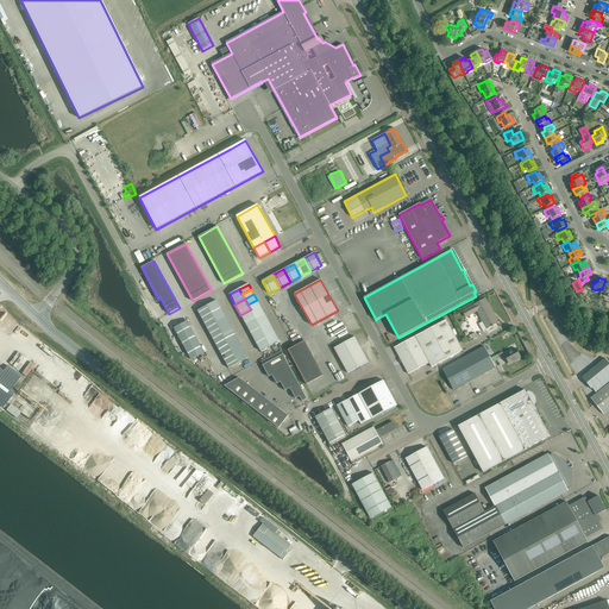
[(493,314),(485,300),(485,299),(473,306),(463,312),(465,318),(477,312),(482,322),(479,324),(483,331),(487,330),(491,327),(494,327),(493,326),(498,324),(495,318),(494,319),(491,314),(493,314)]
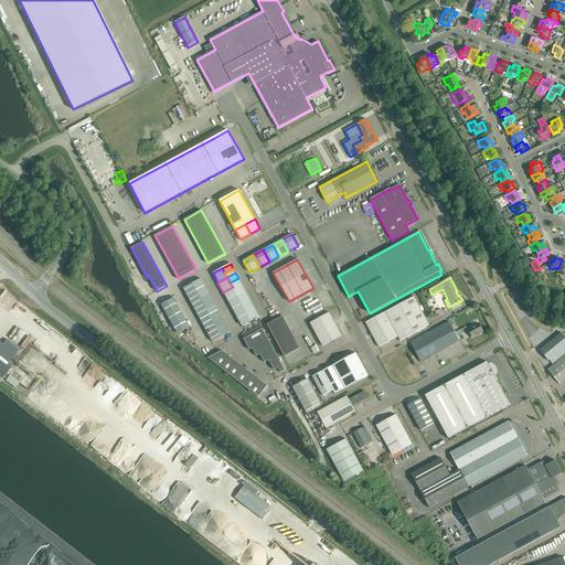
[(230,283),(233,287),(241,283),(238,278),(230,283)]
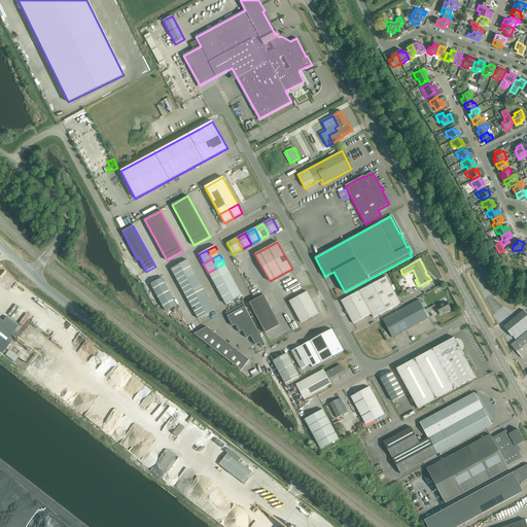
[(181,269),(184,274),(192,269),(187,260),(179,265),(181,269)]
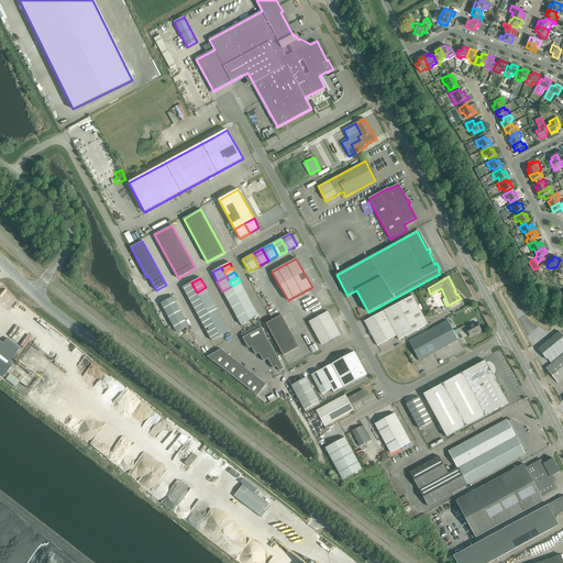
[(232,286),(234,291),(243,286),(240,282),(232,286)]
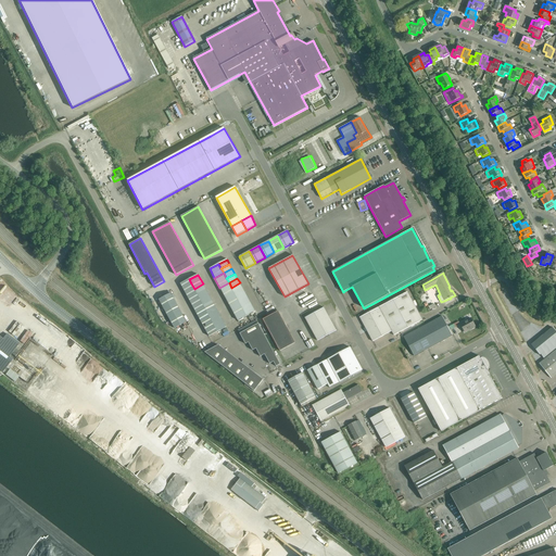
[(189,279),(180,283),(182,289),(191,283),(189,279)]
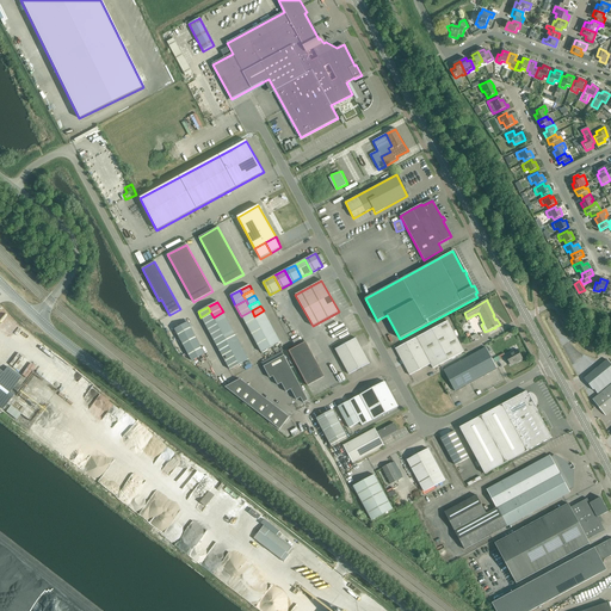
[(252,310),(241,316),(247,327),(257,321),(254,316),(252,310)]
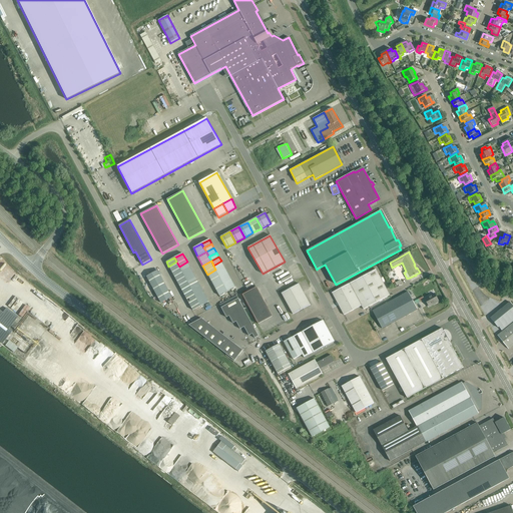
[(215,270),(223,266),(221,261),(213,266),(215,270)]
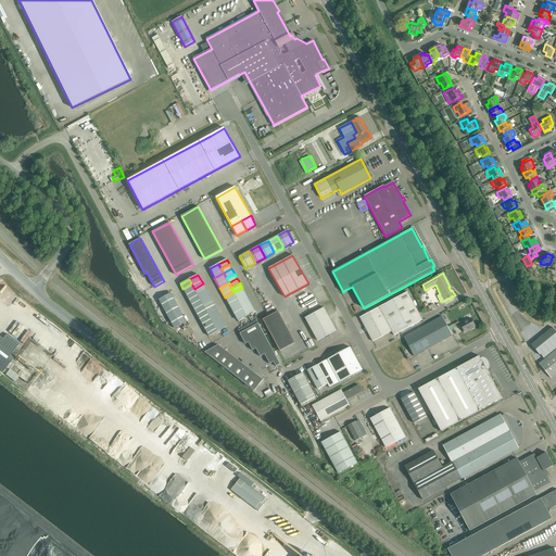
[(186,293),(194,289),(191,283),(182,289),(186,293)]
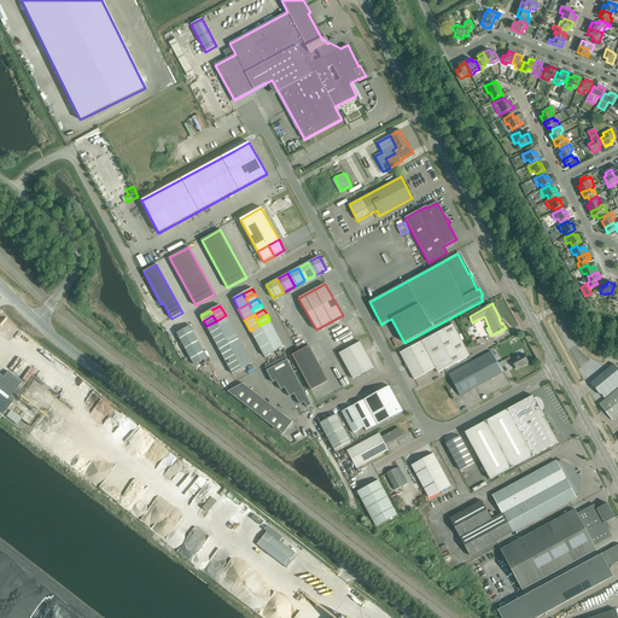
[(260,325),(263,330),(272,325),(269,320),(260,325)]
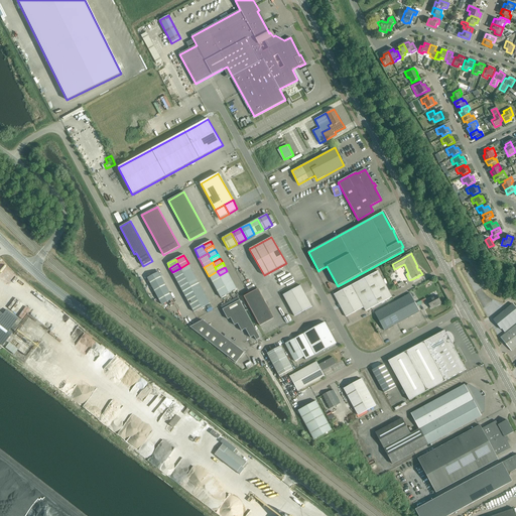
[(181,271),(180,268),(172,272),(174,277),(182,272),(181,271)]
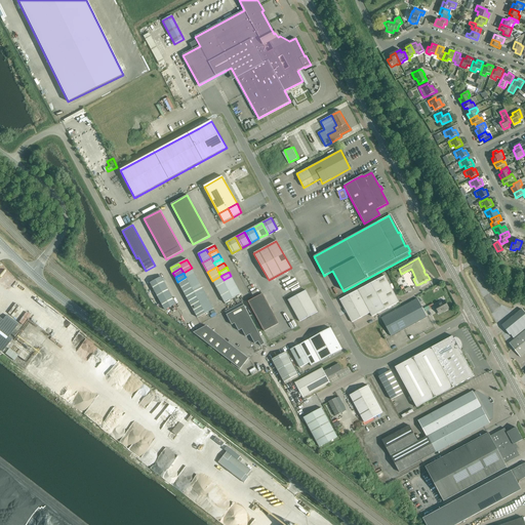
[(220,276),(212,281),(217,289),(226,285),(224,280),(220,276)]
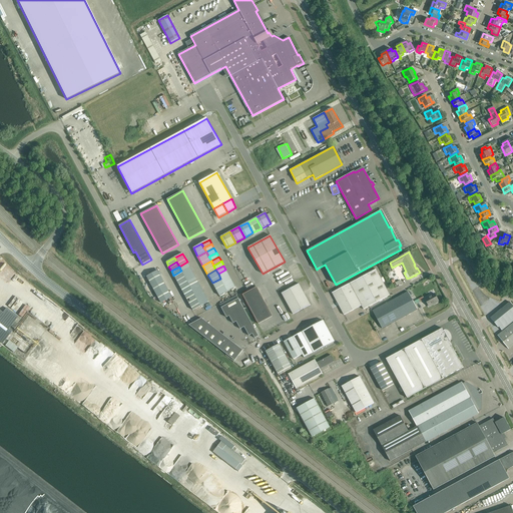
[(218,274),(220,279),(228,275),(225,270),(218,274)]
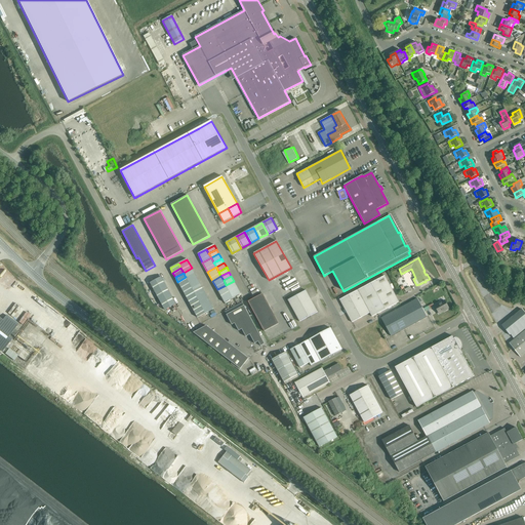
[(346,314),(347,313),(352,323),(370,313),(372,317),(399,303),(390,285),(392,284),(390,281),(388,282),(385,276),(339,299),(345,310),(344,311),(346,314)]
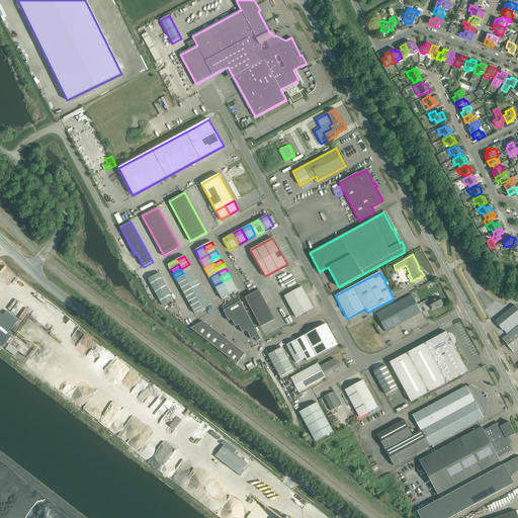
[(173,300),(159,273),(148,279),(163,306),(173,300)]
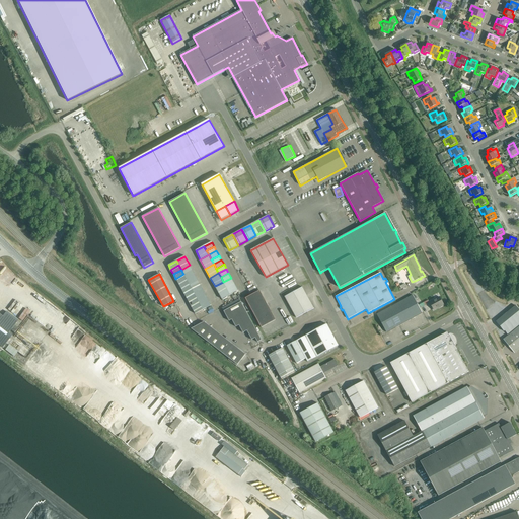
[(177,283),(186,279),(184,276),(183,274),(175,279),(177,283)]
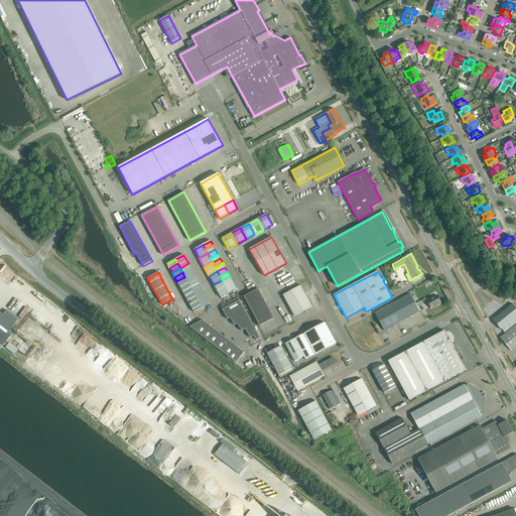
[(230,276),(222,280),(225,284),(232,280),(230,276)]
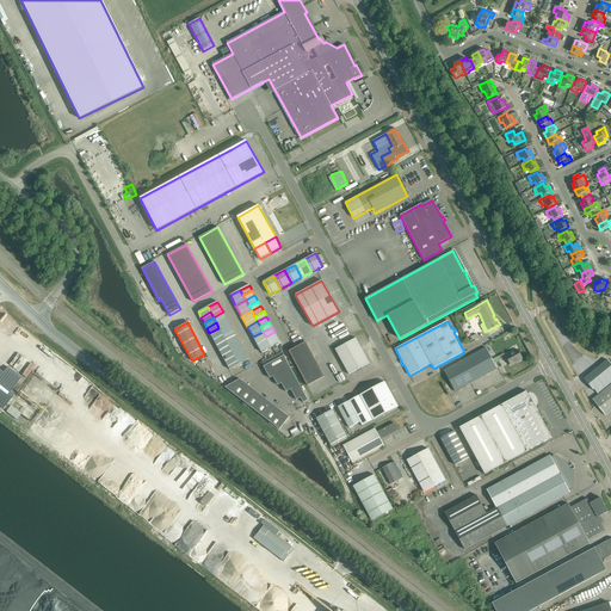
[(222,333),(221,332),(218,328),(209,333),(213,338),(222,333)]
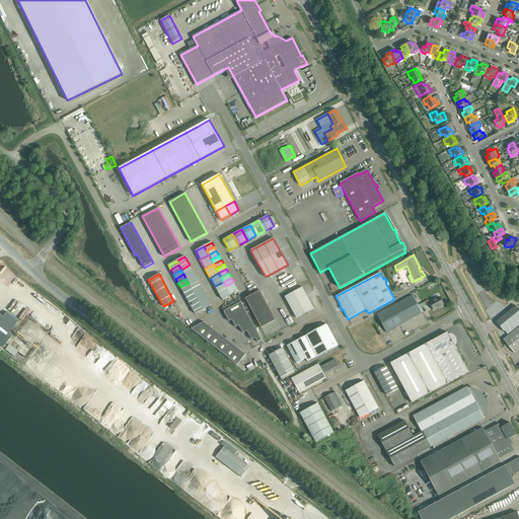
[(226,286),(223,282),(215,286),(222,299),(230,295),(228,291),(226,286)]
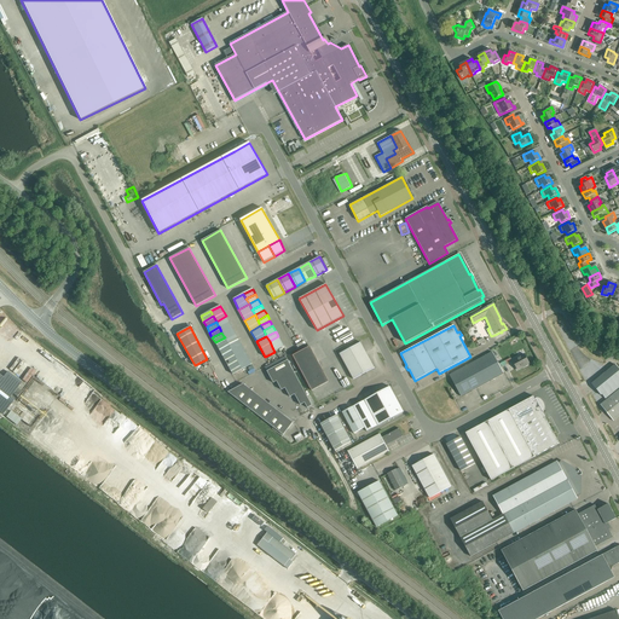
[(278,336),(270,341),(272,347),(282,341),(278,336)]
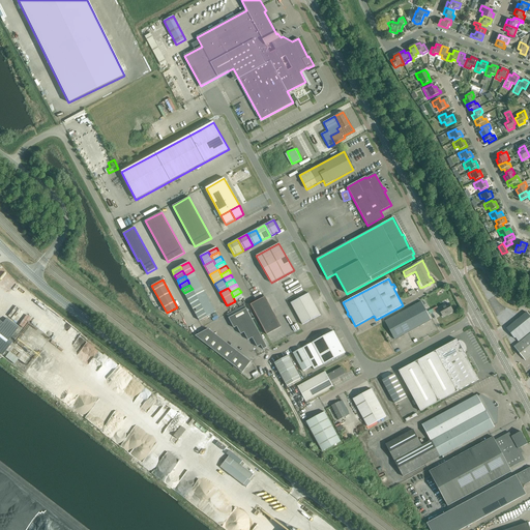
[(194,290),(193,289),(184,293),(186,298),(195,293),(194,290)]
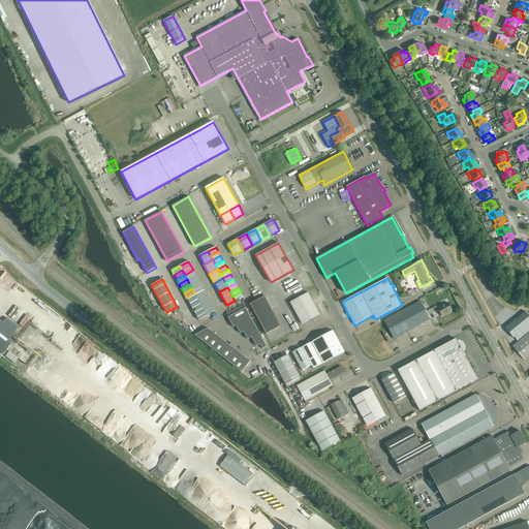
[(197,298),(206,292),(203,288),(194,292),(196,297),(197,298)]
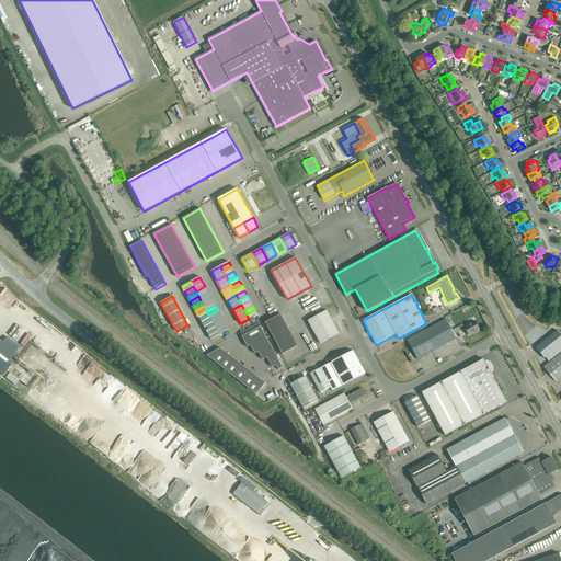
[(255,309),(247,315),(249,319),(258,315),(255,309)]
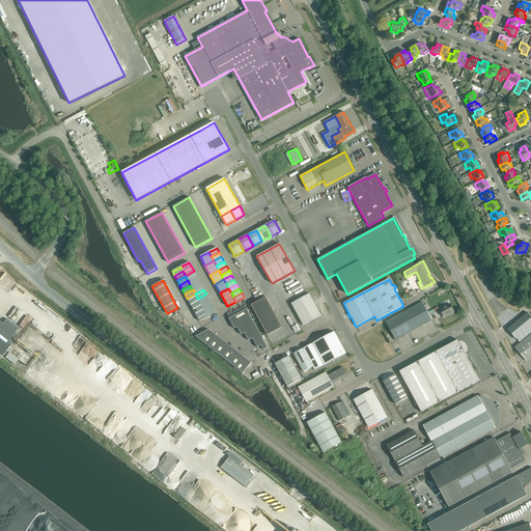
[(197,298),(195,294),(187,299),(192,307),(197,305),(200,303),(199,302),(198,299),(197,298)]
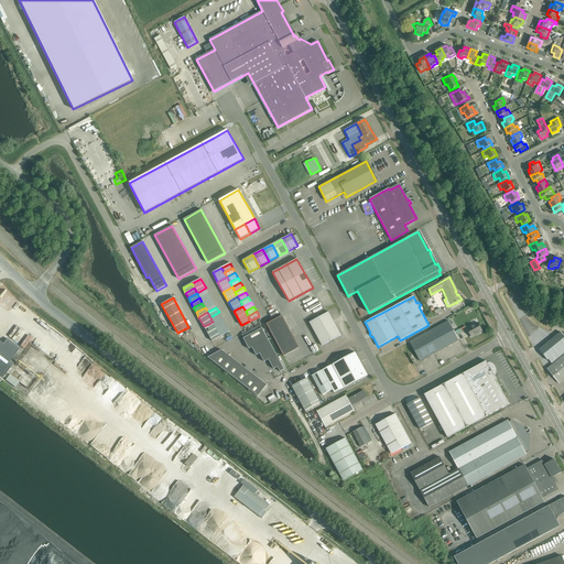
[(310,323),(322,346),(342,335),(328,312),(310,323)]
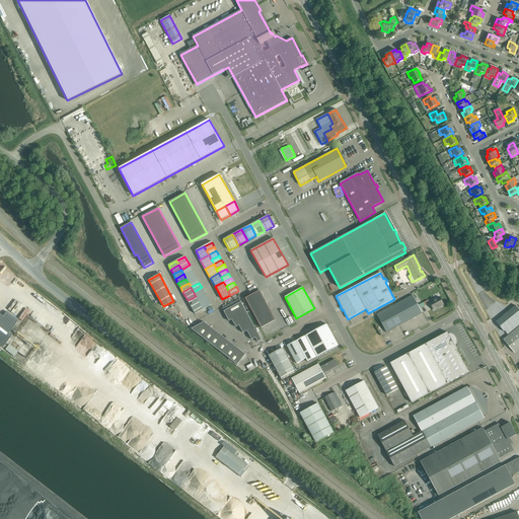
[(245,298),(262,327),(276,320),(260,291),(245,298)]
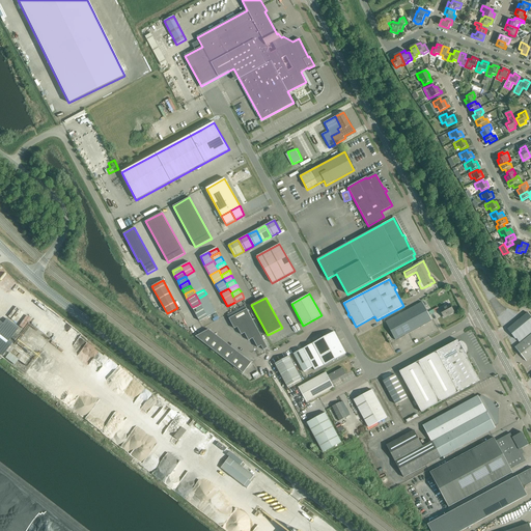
[(441,298),(428,303),(431,309),(443,304),(441,298)]
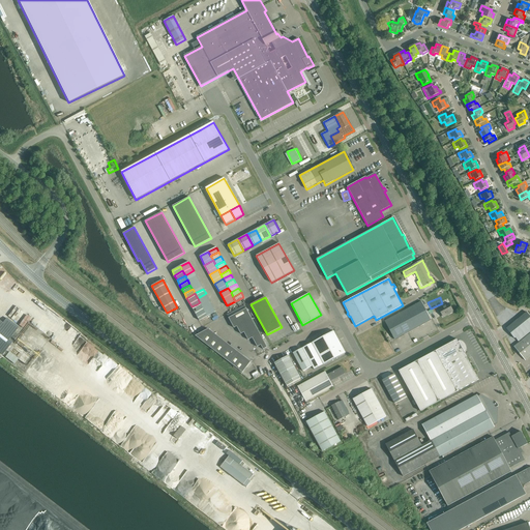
[(200,302),(197,304),(192,306),(199,321),(207,316),(206,313),(204,310),(202,307),(201,304),(200,302)]
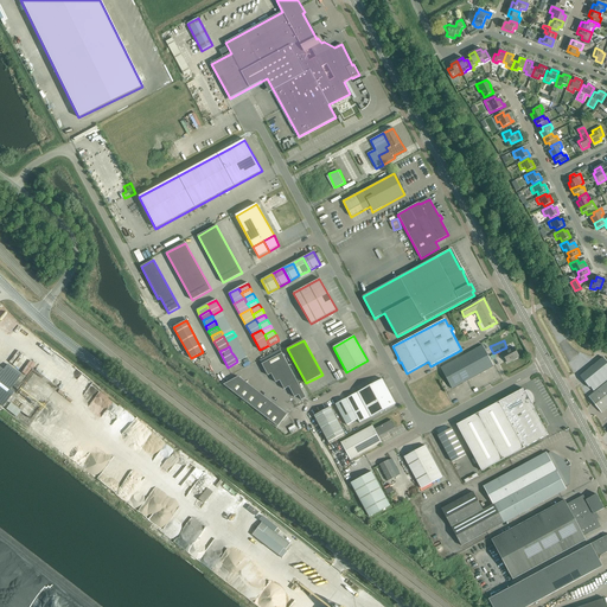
[(493,366),(484,349),(483,346),(440,369),(452,389),(493,366)]
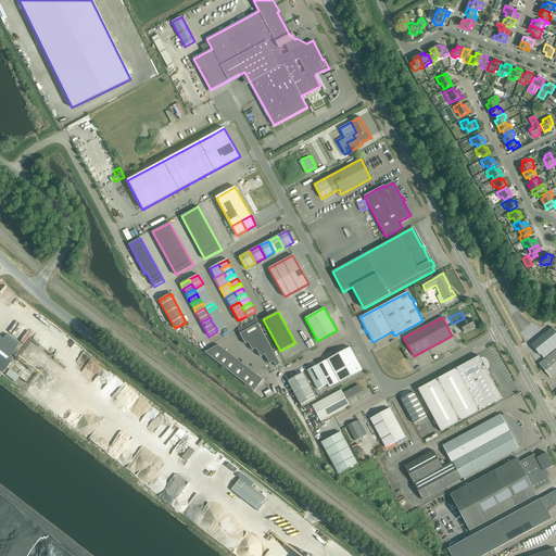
[(471,329),(476,327),(470,319),(460,325),(465,332),(471,329)]
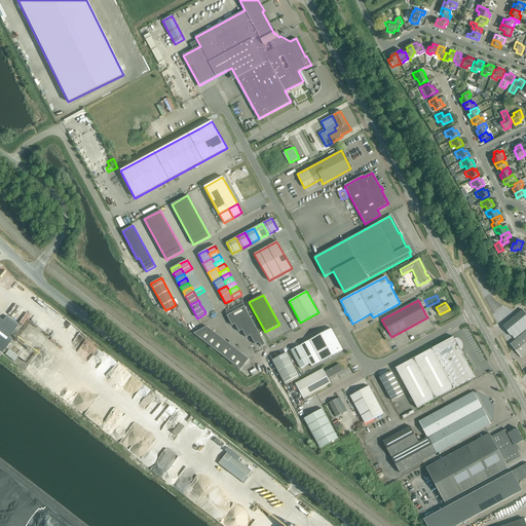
[(232,326),(235,324),(250,316),(245,306),(227,315),(232,326)]
